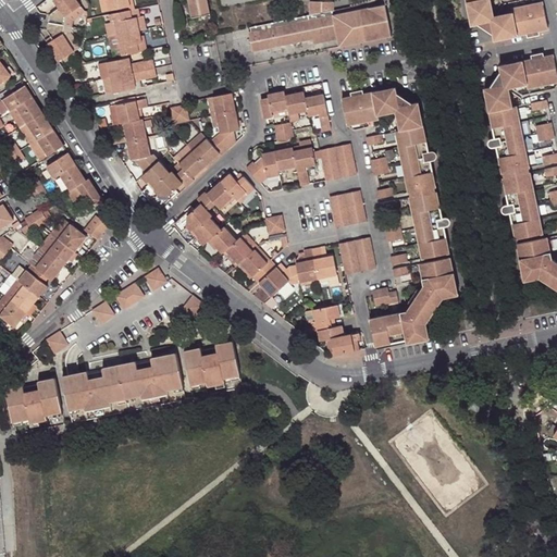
[(48,21),(63,24),(65,15),(79,4),(76,0),(53,0),(58,5),(49,12),(48,21)]
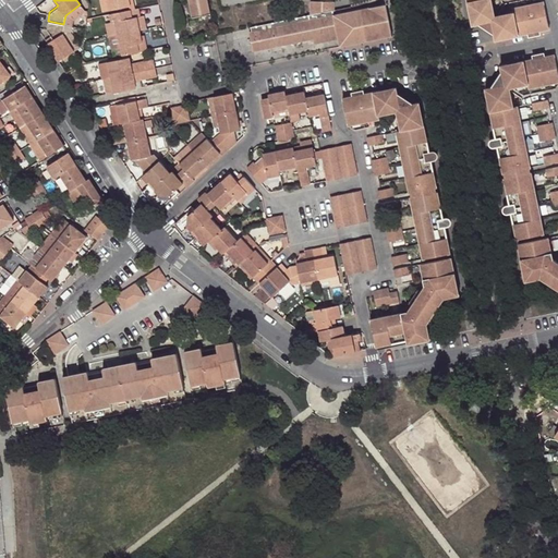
[(100,0),(102,11),(109,9),(108,0),(100,0)]
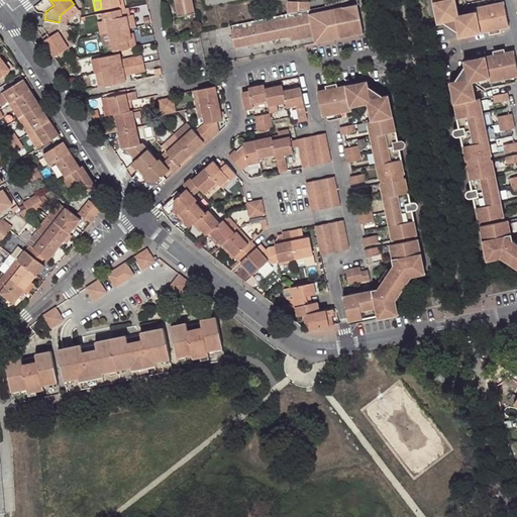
[(121,4),(120,0),(100,0),(101,8),(121,4)]
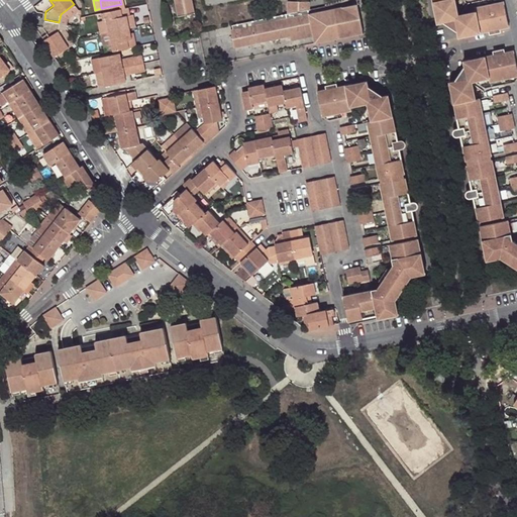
[(196,14),(193,0),(176,0),(179,18),(196,14)]
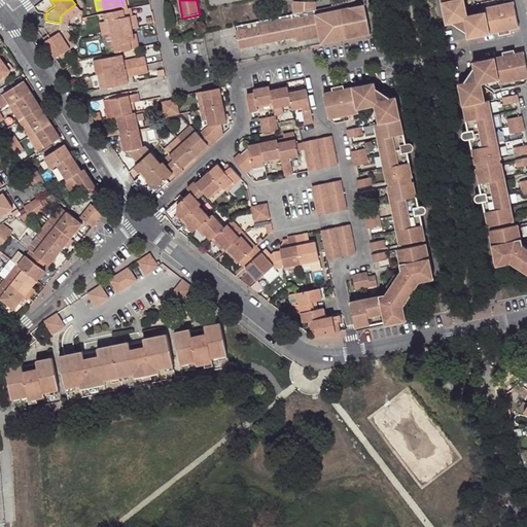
[(444,0),(449,25),(454,24),(459,15),(464,14),(468,13),(466,0),(444,0)]
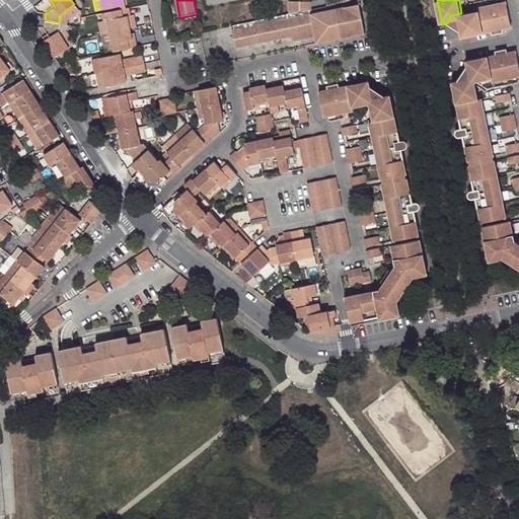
[(234,26),(235,29),(231,30),(235,50),(291,39),(291,43),(314,39),(316,39),(311,15),(310,11),(312,10),(312,2),(295,2),(293,14),(287,15),(234,26)]
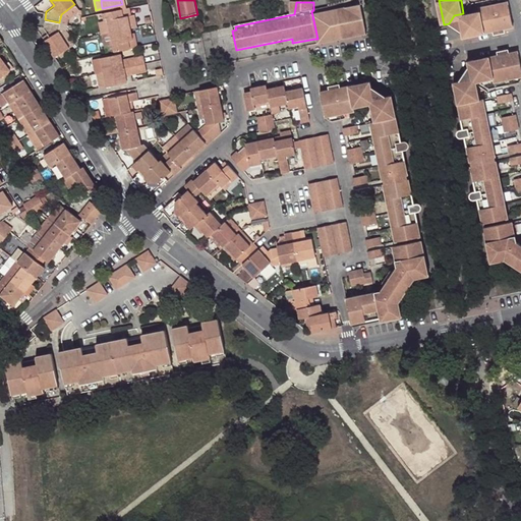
[(486,34),(485,30),(499,26),(513,23),(509,3),(478,9),(479,13),(467,15),(467,20),(468,24),(464,33),(465,39),(486,34)]
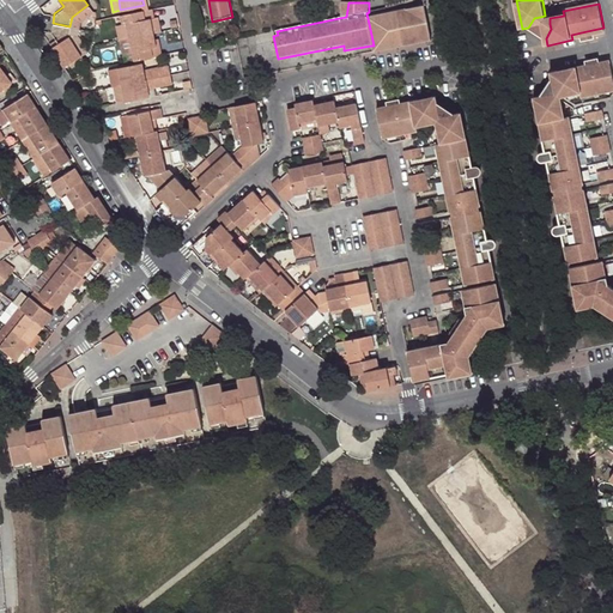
[(72,17),(70,26),(79,28),(80,22),(93,12),(87,5),(72,17)]
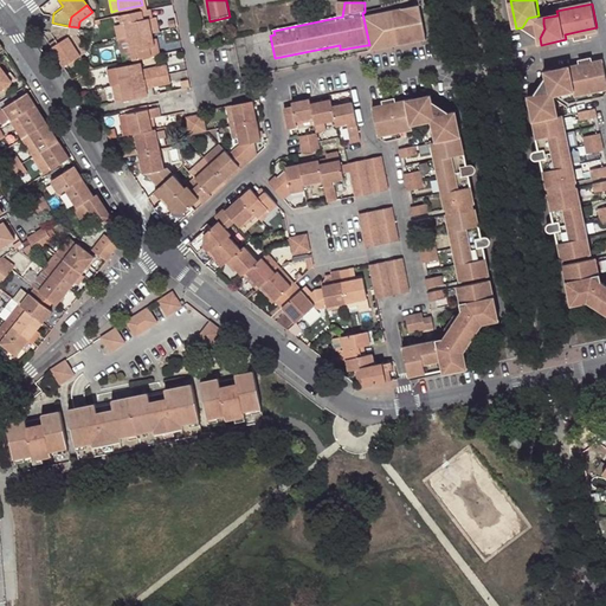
[(143,10),(124,13),(126,24),(128,37),(152,32),(149,19),(154,18),(152,7),(147,8),(143,10)]
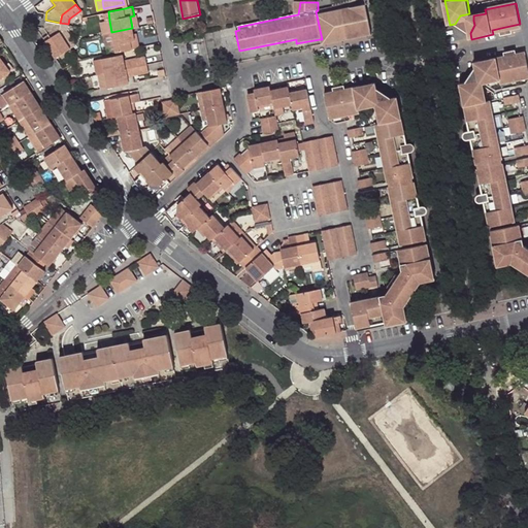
[(366,6),(340,11),(347,41),(372,36),(366,6)]
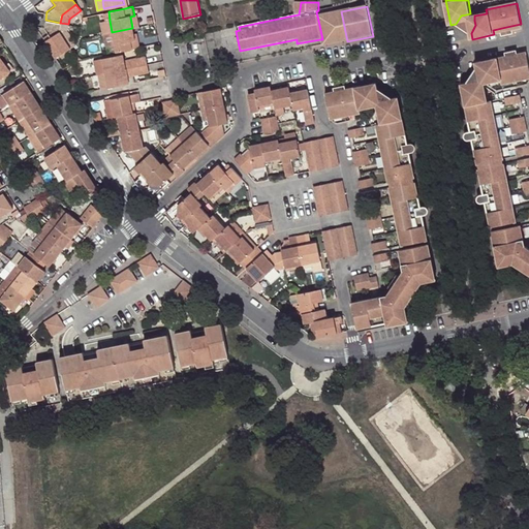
[(342,42),(347,41),(341,11),(317,16),(322,39),(320,39),(321,45),(342,42)]
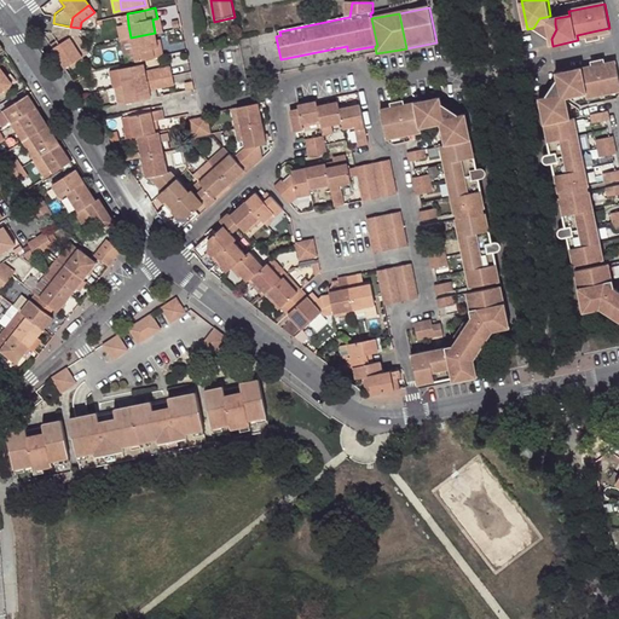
[(162,32),(160,17),(157,18),(152,19),(155,33),(162,32)]
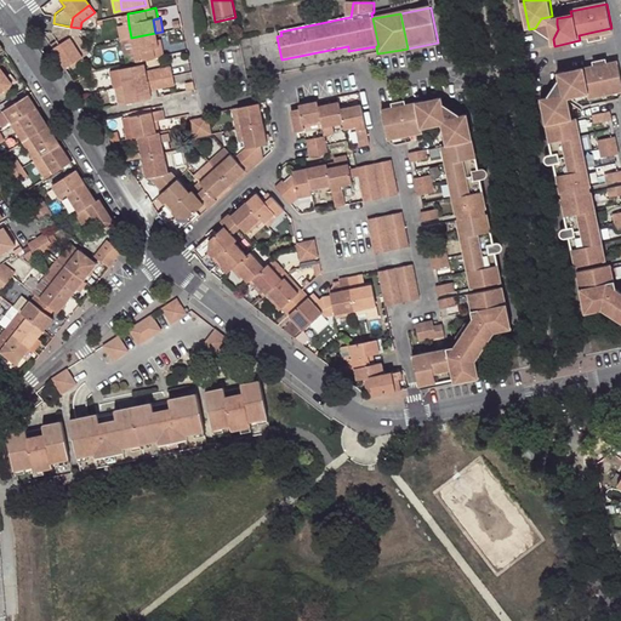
[(541,18),(535,28),(553,39),(558,29),(557,24),(547,17),(541,18)]
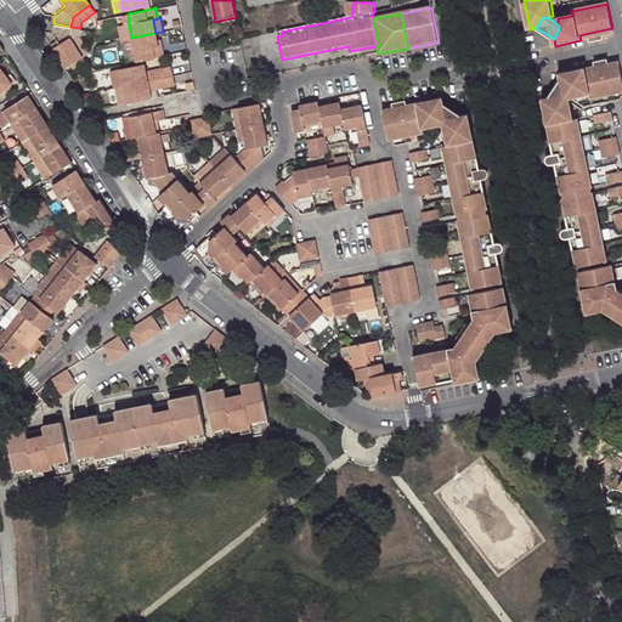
[(69,37),(71,27),(54,23),(51,33),(56,40),(58,44),(54,47),(58,56),(83,56),(69,37)]
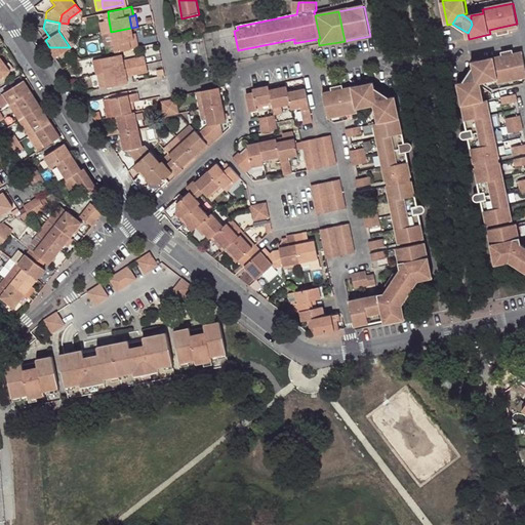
[(102,34),(111,32),(109,21),(105,22),(99,23),(102,34)]
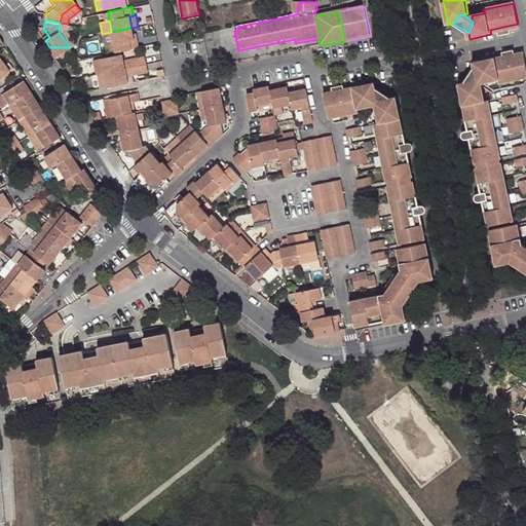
[(67,30),(68,24),(60,23),(59,31),(70,47),(75,44),(67,30)]
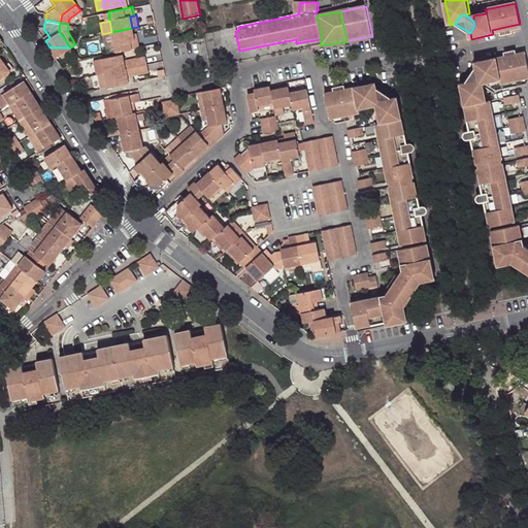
[(140,47),(138,39),(134,40),(133,34),(132,28),(111,32),(113,44),(114,47),(136,47),(140,47)]
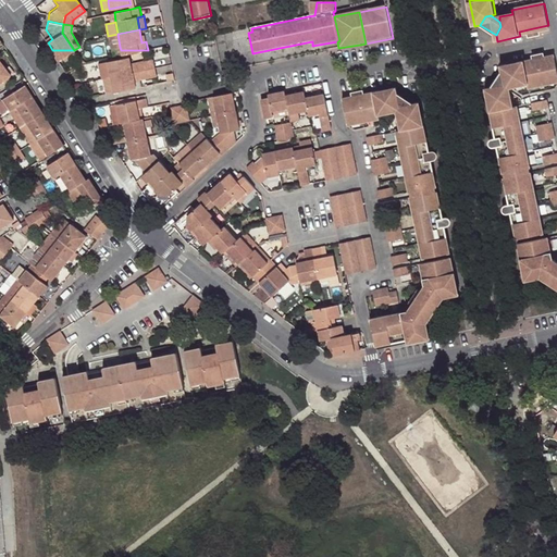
[(111,49),(120,47),(118,34),(108,36),(111,49)]
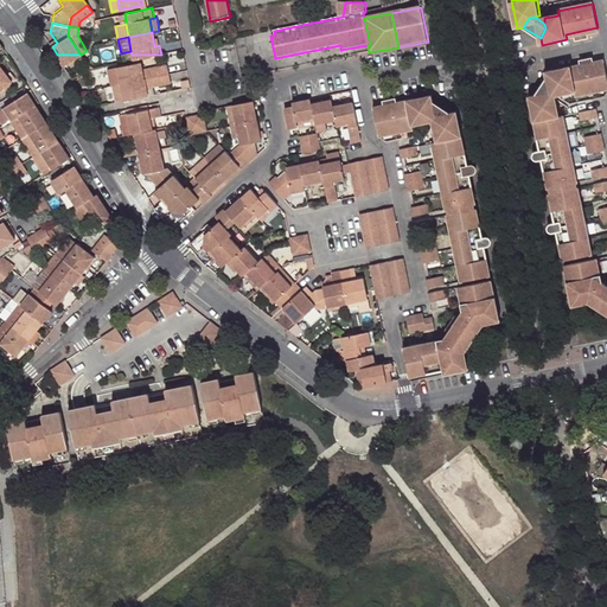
[(57,55),(64,68),(81,57),(81,55),(57,55)]
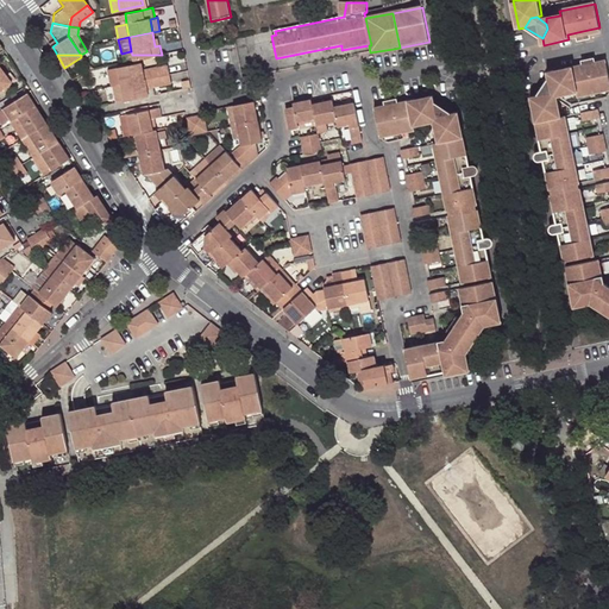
[(608,75),(606,60),(596,62),(582,66),(547,73),(547,79),(559,86),(562,96),(577,93),(578,96),(608,89),(608,75)]
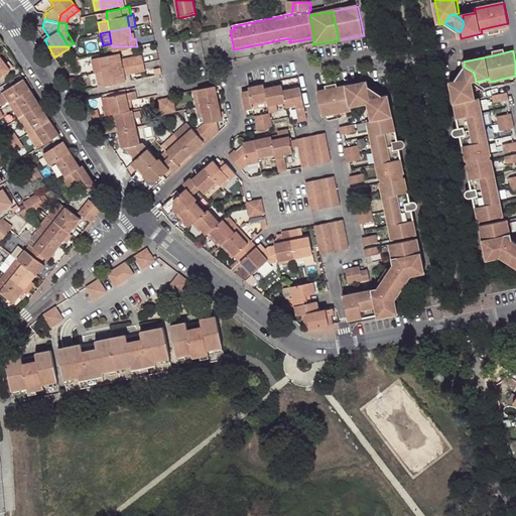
[(113,54),(100,57),(103,71),(122,67),(121,58),(120,53),(113,54)]
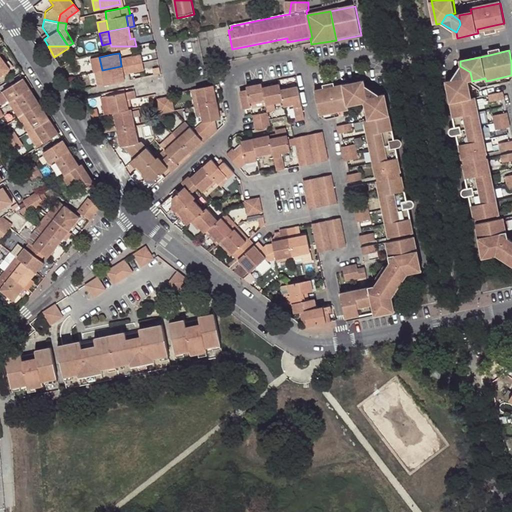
[(140,54),(126,57),(128,65),(142,62),(140,54)]
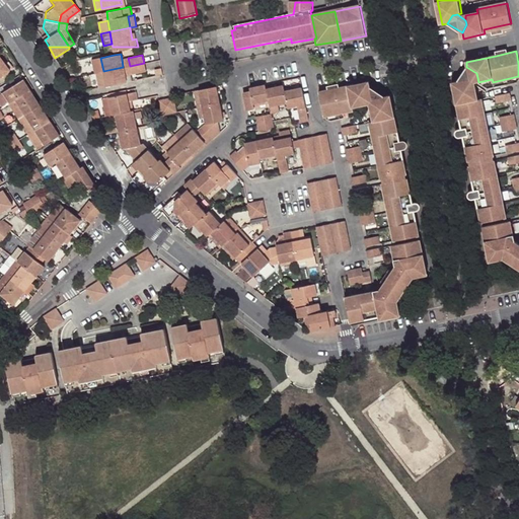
[(0,78),(10,71),(1,58),(0,56),(0,78)]
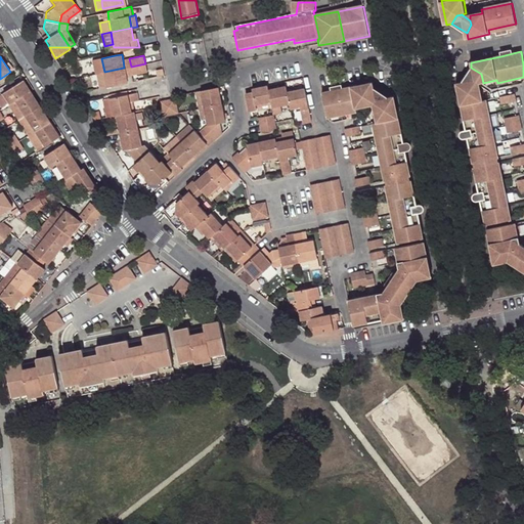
[(104,72),(101,58),(93,60),(96,74),(97,74),(104,72)]
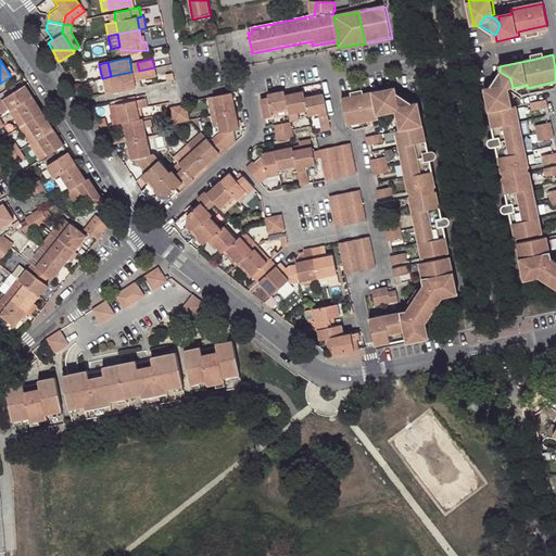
[(131,72),(139,71),(137,62),(130,63),(131,72)]
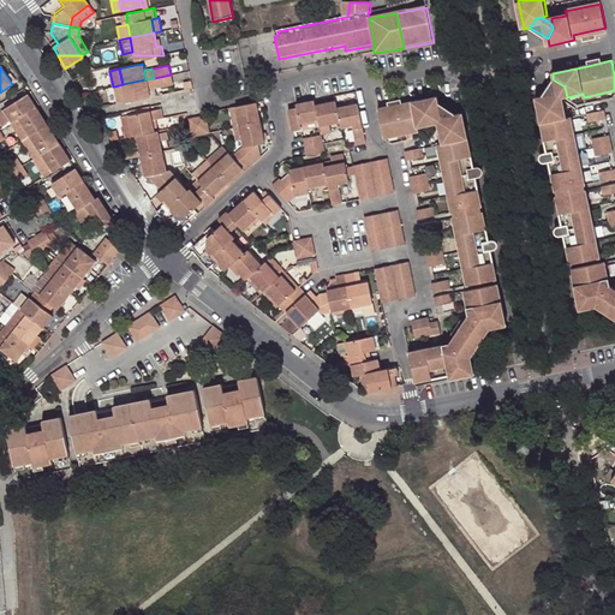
[(171,75),(154,78),(155,87),(173,83),(171,75)]
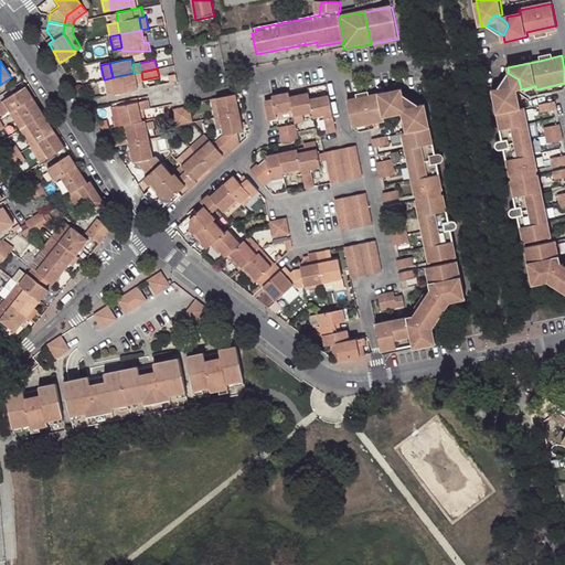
[(116,95),(137,91),(136,81),(134,73),(113,77),(116,95)]
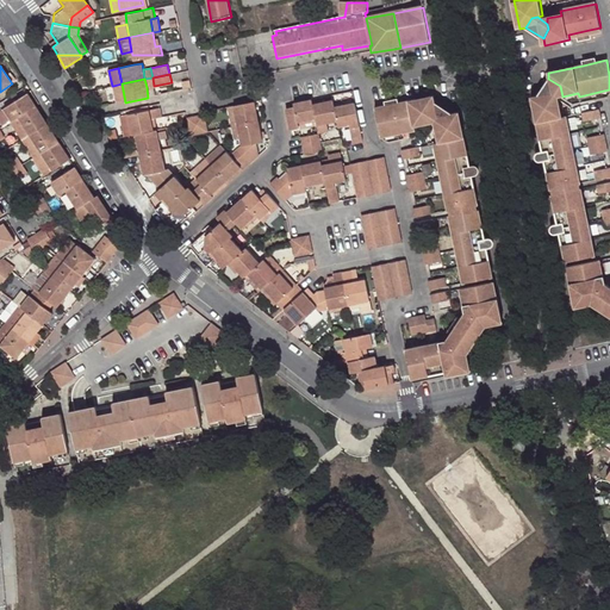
[(560,97),(562,97),(560,86),(548,79),(540,95),(551,103),(560,100),(560,97)]
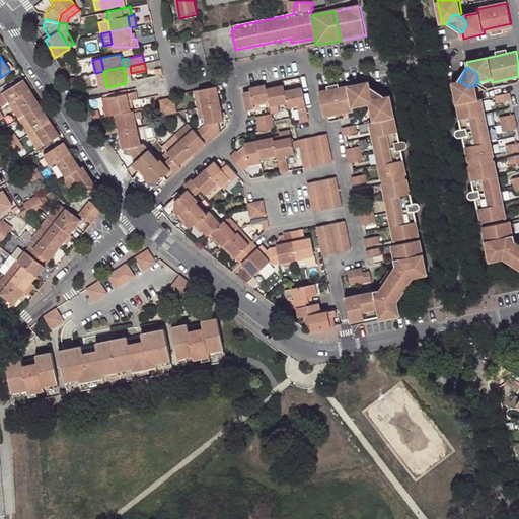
[(99,88),(106,87),(103,71),(96,73),(99,88)]
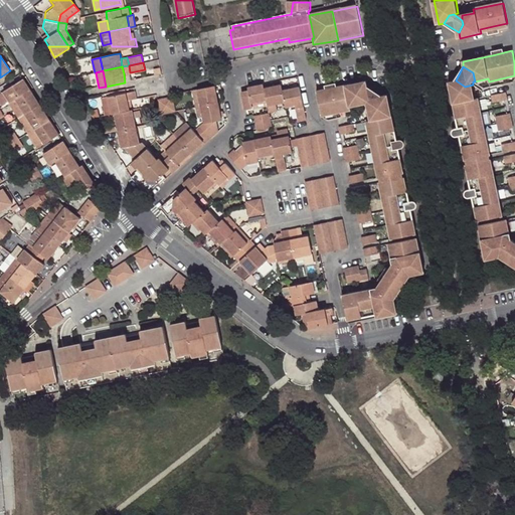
[(17,99),(31,90),(24,78),(4,92),(11,103),(17,99)]
